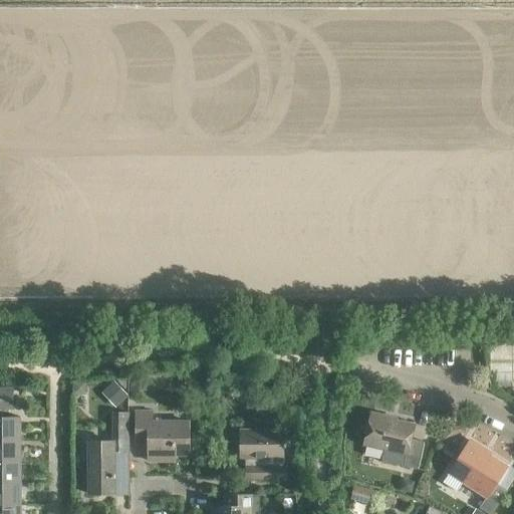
[(0,439),(20,440),(20,418),(8,418),(8,410),(12,410),(12,390),(0,389),(0,439)]
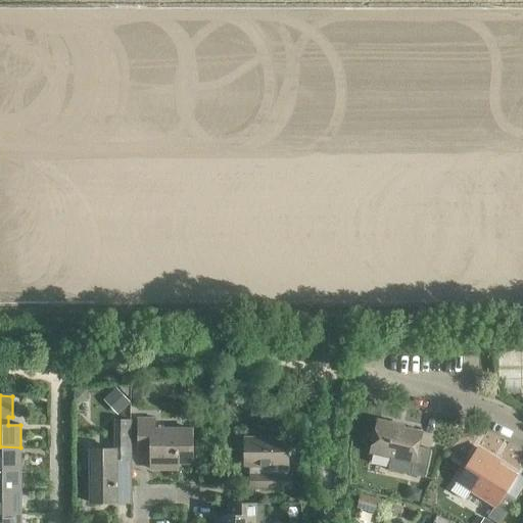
[(170,463),(192,462),(192,429),(154,429),(153,419),(139,419),(139,449),(151,449),(151,469),(170,469),(170,463)]
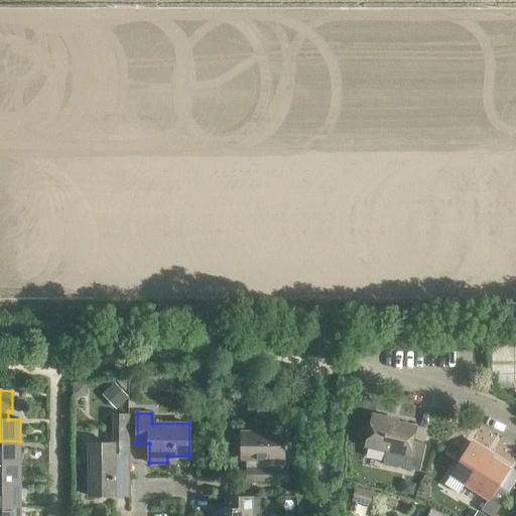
[(391,418),(372,414),(365,447),(386,452),(383,464),(418,472),(424,443),(412,440),(415,426),(390,420),(391,418)]
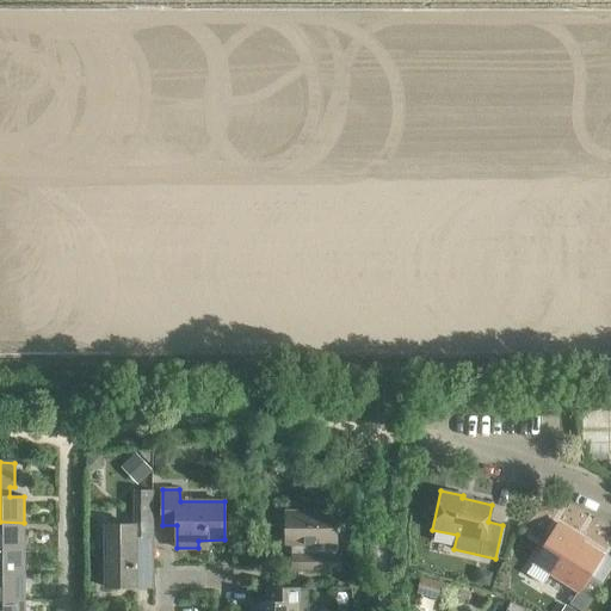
[(105,525),(105,539),(105,587),(136,587),(135,561),(152,561),(152,492),(135,492),(135,525),(105,525)]
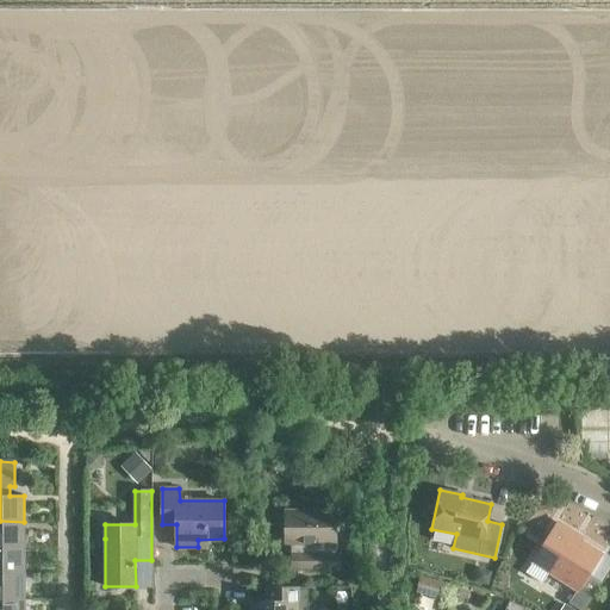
[(293,570),(338,568),(338,552),(334,552),(334,543),(335,543),(335,510),(286,511),(286,543),(296,543),(296,553),(292,553),(293,570)]
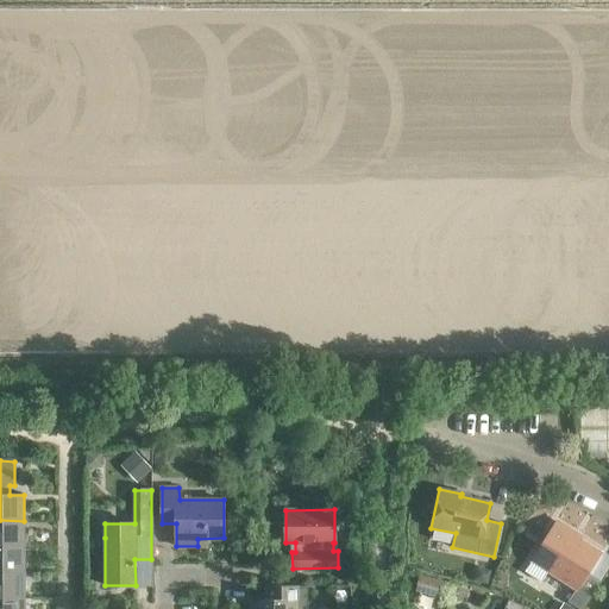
[(24,521),(0,520),(0,546),(24,547),(24,521)]
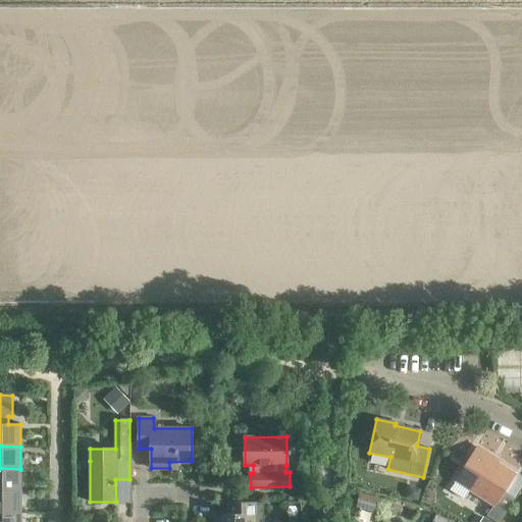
[(514,474),(475,449),(455,481),(492,506),(486,516),(494,521),(499,521),(515,499),(504,491),(514,474)]
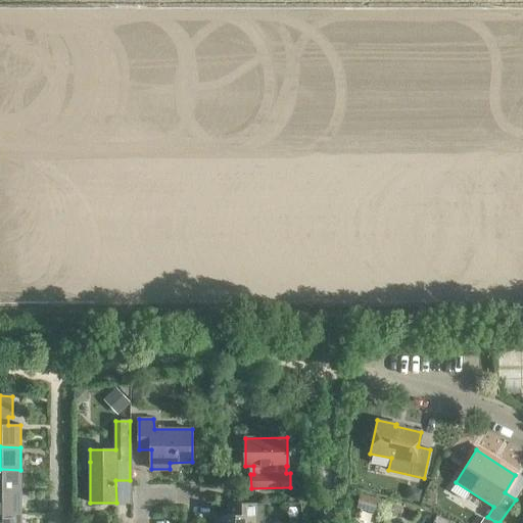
[(0,491),(20,492),(20,470),(0,469),(0,491)]
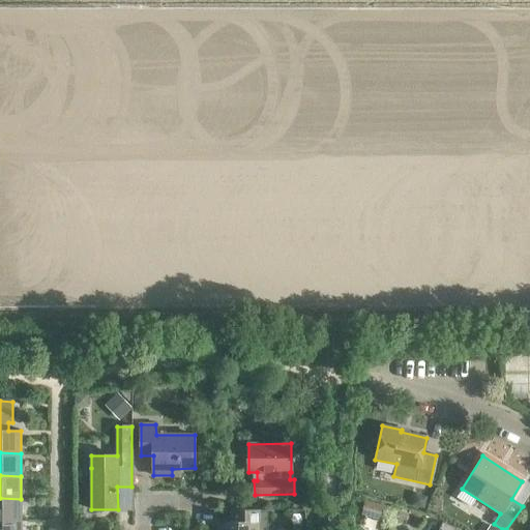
[(21,499),(0,498),(0,521),(22,522),(21,499)]
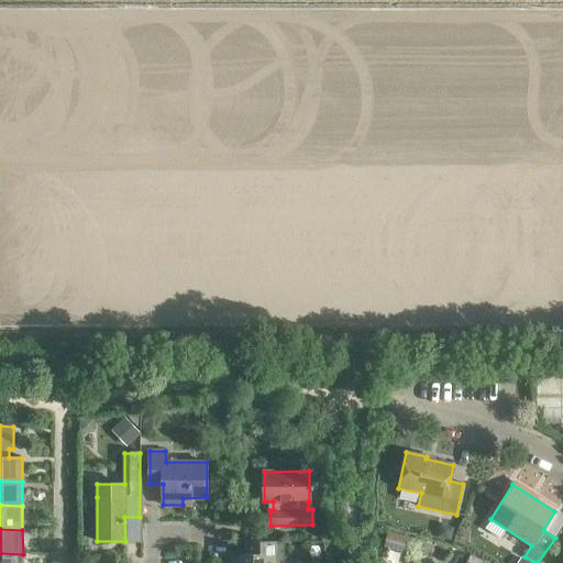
[(410,538),(387,531),(383,545),(406,552),(410,538)]
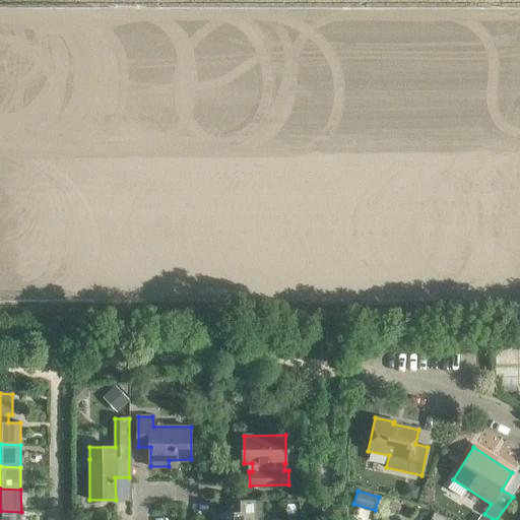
[(214,519),(262,519),(263,501),(237,501),(237,512),(214,512),(214,519)]
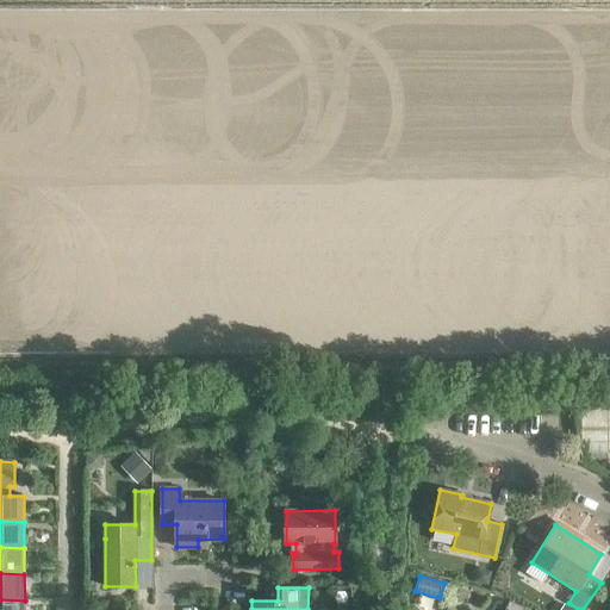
[(0,609),(24,609),(25,601),(0,599),(0,609)]
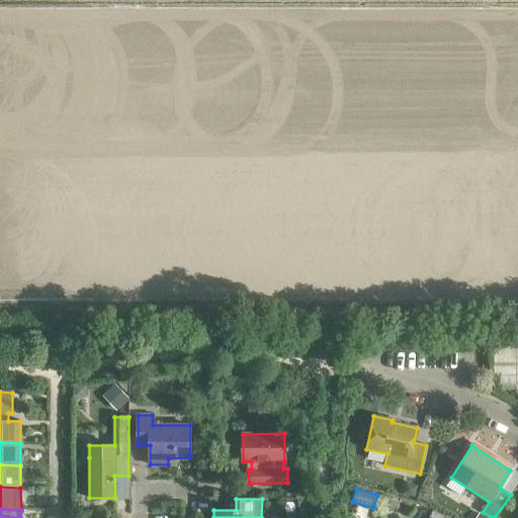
All buildings are outlined.
